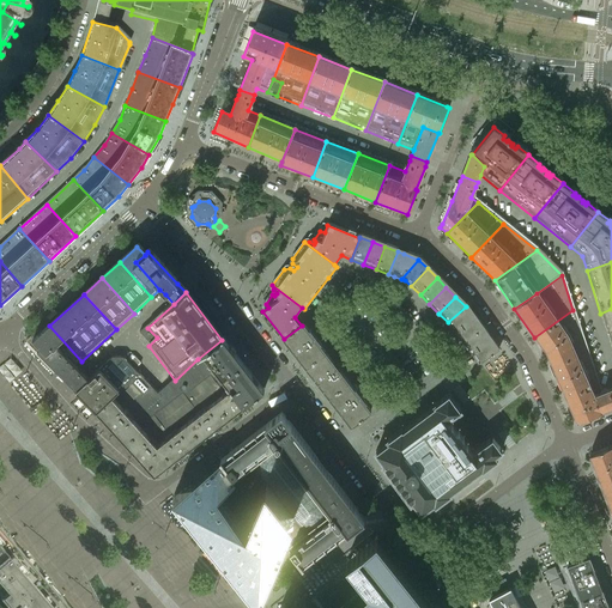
[(466,306),(448,322),(455,333),(474,320),(466,306)]
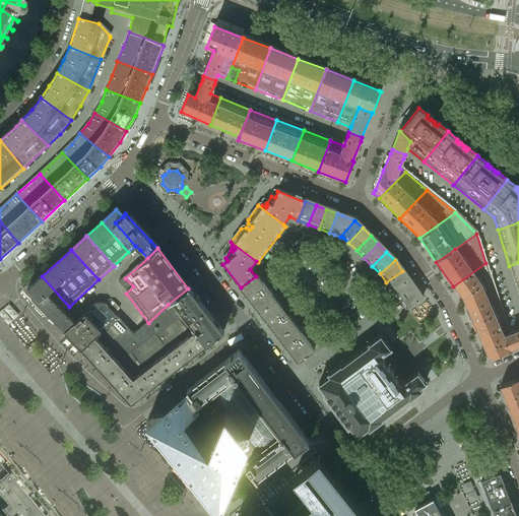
[(518,262),(509,266),(518,296),(518,262)]
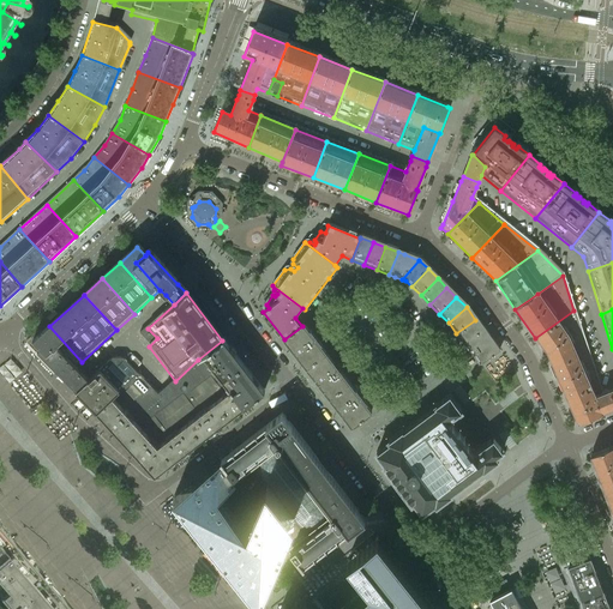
[(574,311),(535,338),(546,353),(552,368),(588,353),(574,311)]
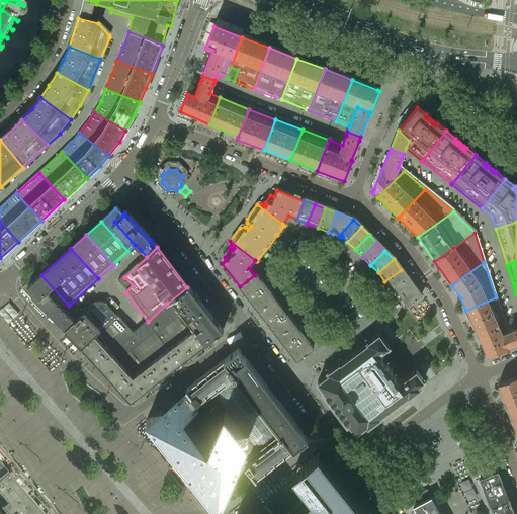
[(401,270),(384,281),(392,291),(408,279),(401,270)]
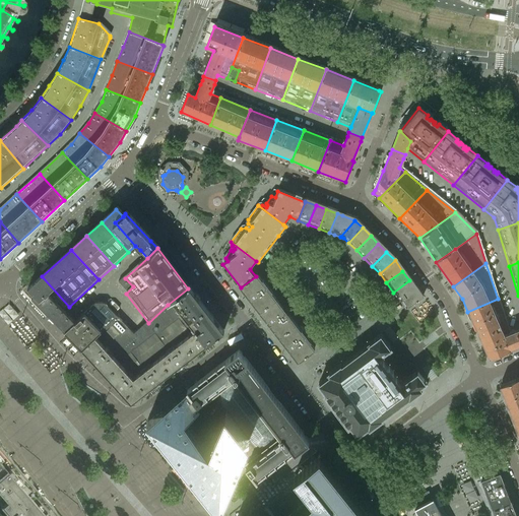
[(69,307),(42,276),(24,293),(35,304),(45,294),(63,312),(69,307)]
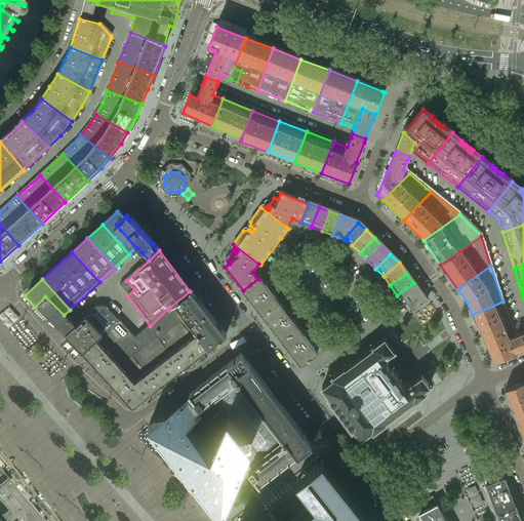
[(258,279),(243,290),(242,291),(262,317),(278,305),(258,279)]
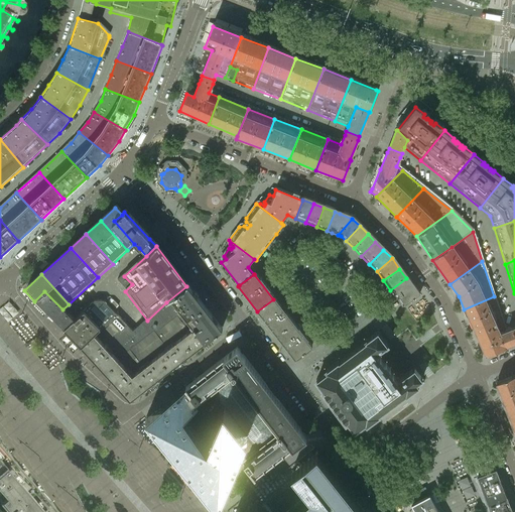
[(132,284),(124,276),(117,282),(125,291),(132,284)]
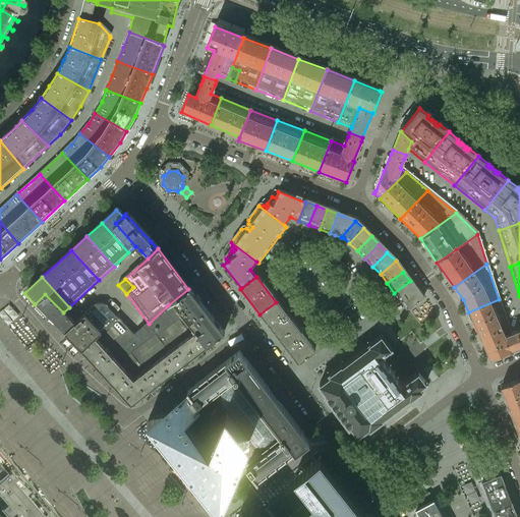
[(410,281),(394,293),(400,301),(416,290),(410,281)]
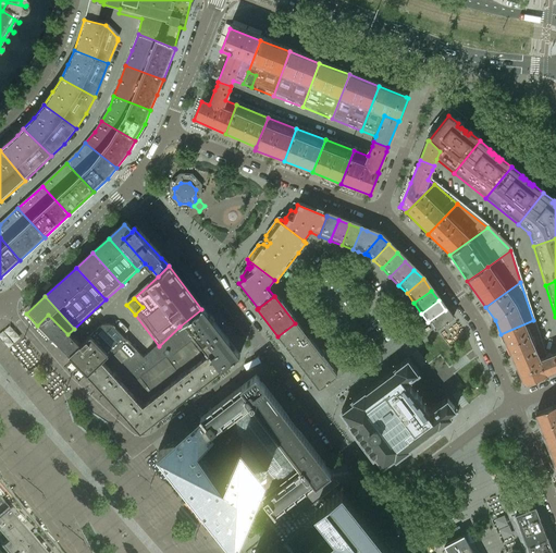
[(107,357),(87,377),(139,434),(239,357),(201,309),(180,327),(159,346),(143,360),(124,342),(107,357)]
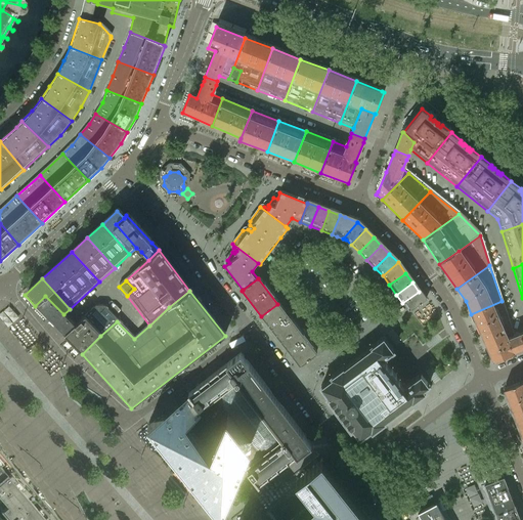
[(419,292),(402,303),(408,313),(426,301),(419,292)]
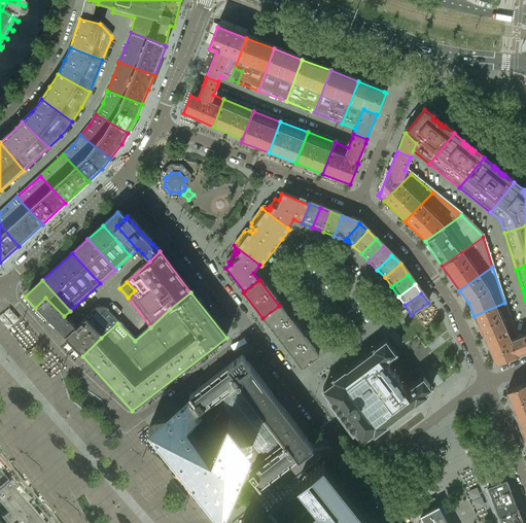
[(69,322),(64,316),(45,298),(35,308),(58,332),(65,338),(75,328),(69,322)]
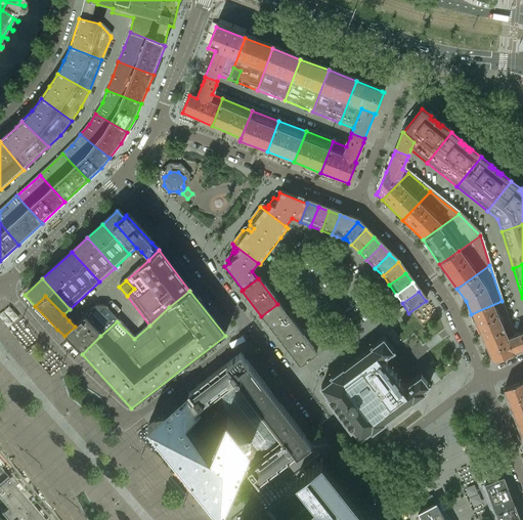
[(502,301),(471,314),(483,340),(511,329),(502,301)]
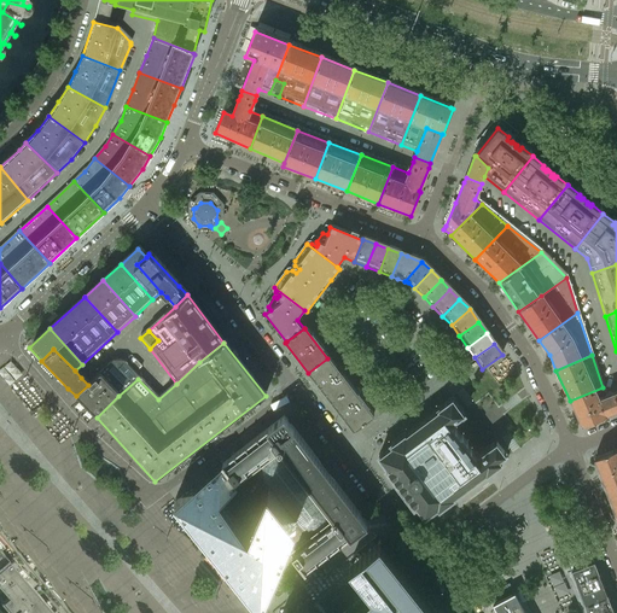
[(350,387),(336,369),(332,363),(327,358),(308,373),(313,379),(331,403),(350,387)]
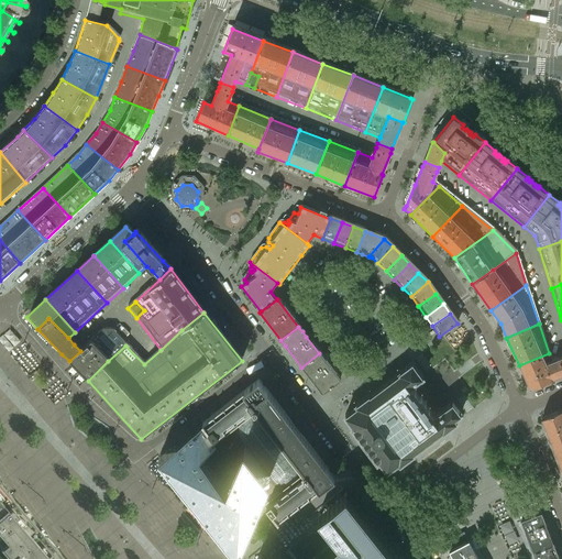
[(102,331),(80,351),(69,361),(88,381),(108,361),(125,346),(112,331),(102,331)]
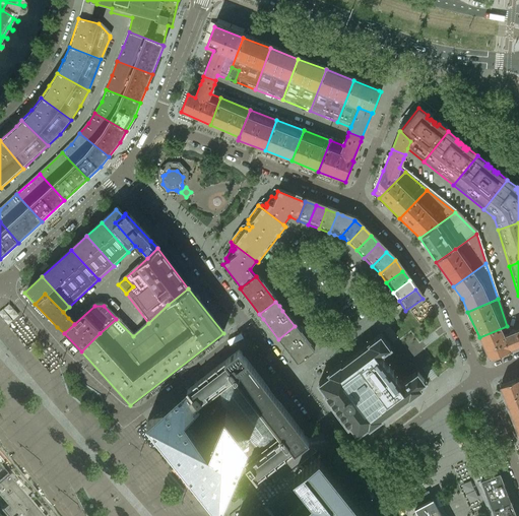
[(314,351),(295,326),(278,339),(298,364),(314,351)]
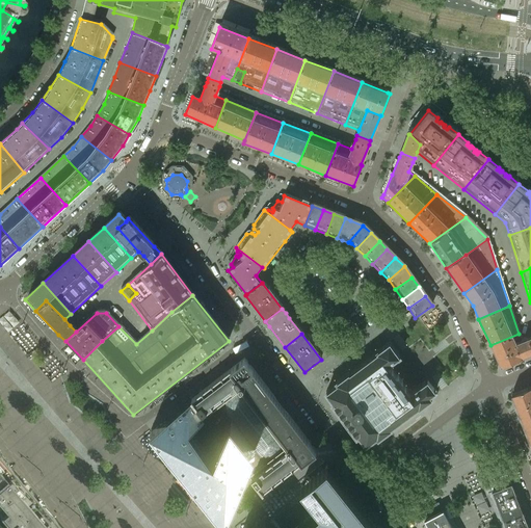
[(530,354),(530,339),(522,343),(519,334),(490,345),(500,368),(521,360),(530,354)]
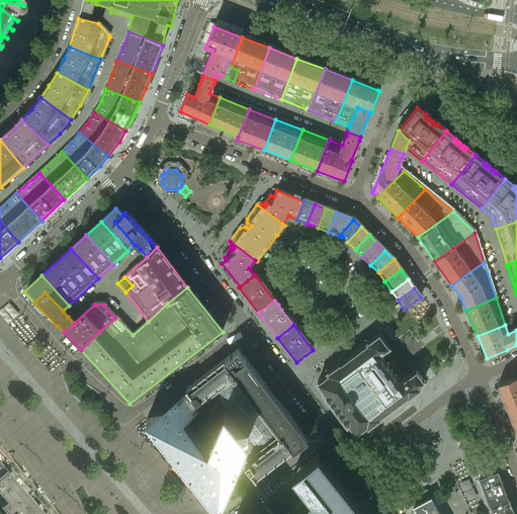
[(328,376),(317,384),(324,395),(322,396),(346,428),(348,427),(355,436),(366,428),(367,430),(369,428),(371,430),(373,429),(372,428),(371,426),(373,424),(375,423),(376,425),(377,426),(378,425),(377,422),(379,420),(407,399),(407,400),(420,391),(418,388),(423,383),(415,372),(401,383),(400,382),(397,382),(396,383),(390,374),(391,373),(386,367),(385,368),(378,360),(379,359),(380,357),(379,356),(389,349),(378,336),(366,345),(366,346),(339,366),(339,365),(326,375),(328,376)]
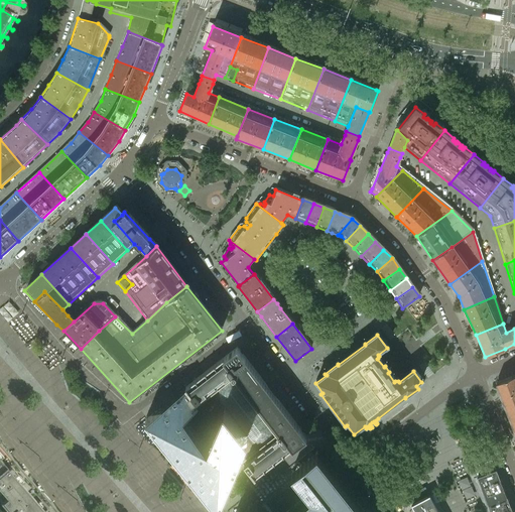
[(254,452),(239,465),(254,485),(305,441),(235,350),(183,390),(200,409),(215,397),(254,452)]
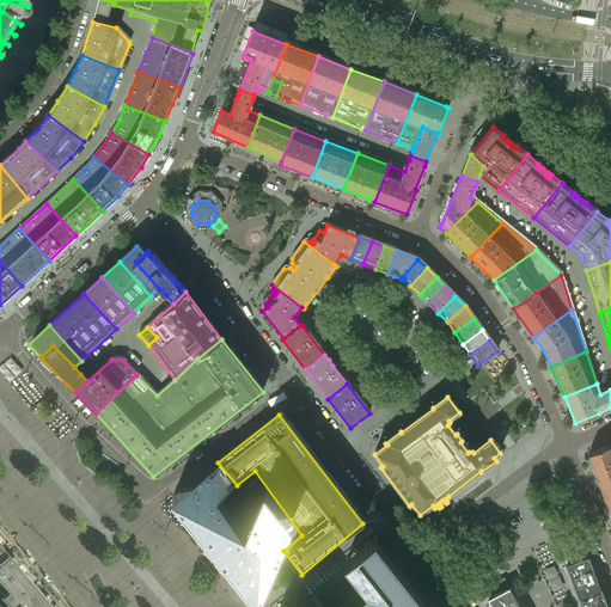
[(610,482),(610,448),(610,449),(610,448),(588,457),(600,486),(610,482)]
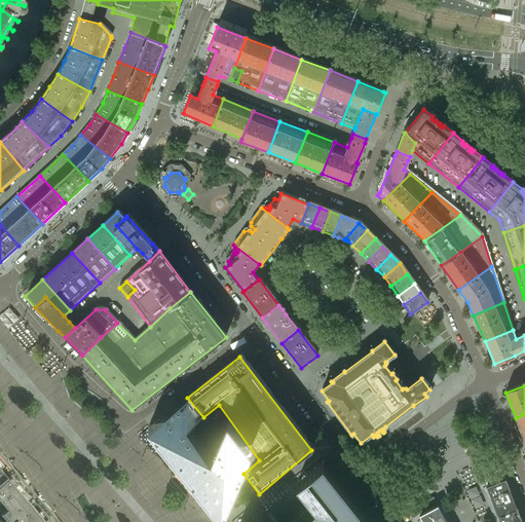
[(188,397),(184,392),(174,401),(178,406),(188,397)]
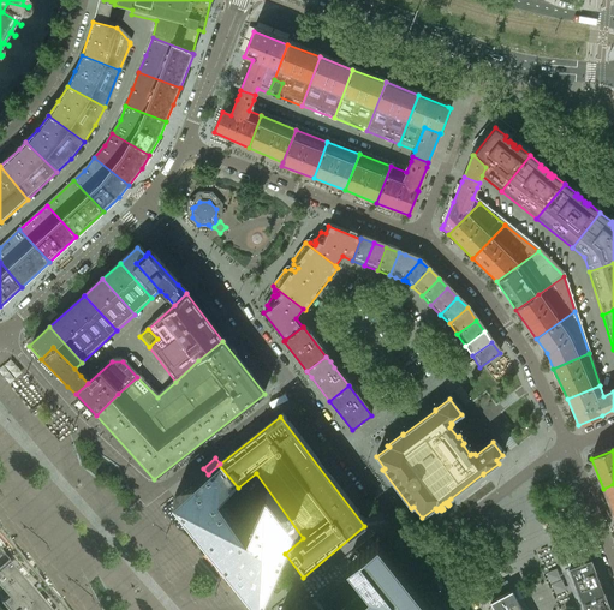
[(285,549),(292,534),(266,498),(246,543),(218,507),(237,491),(218,466),(173,502),(257,603),(260,605),(285,549)]
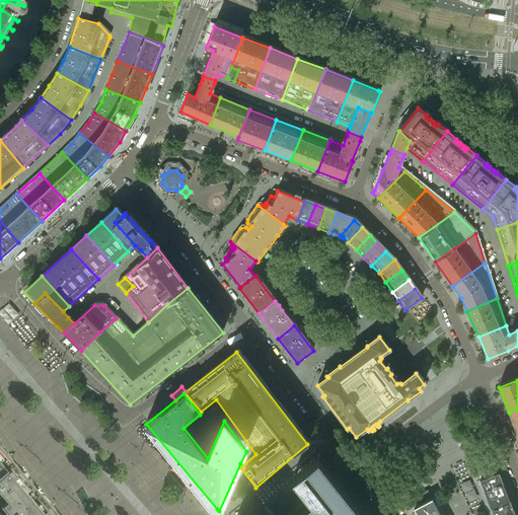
[(517,409),(509,413),(517,437),(517,409)]
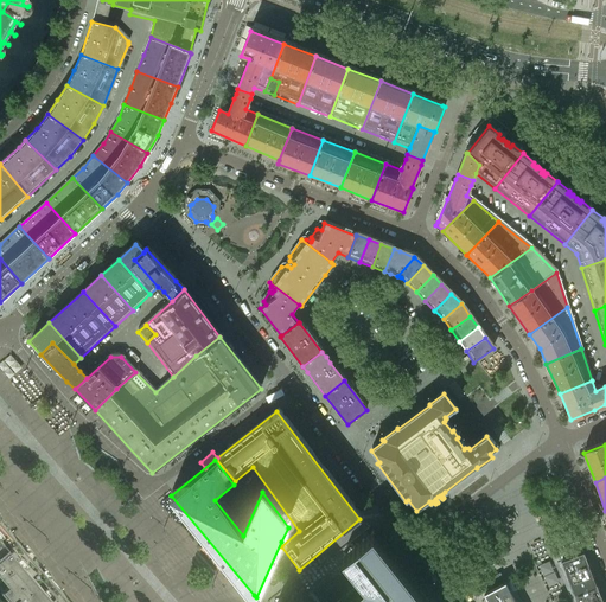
[(67,601),(55,587),(0,523),(0,601),(67,601)]
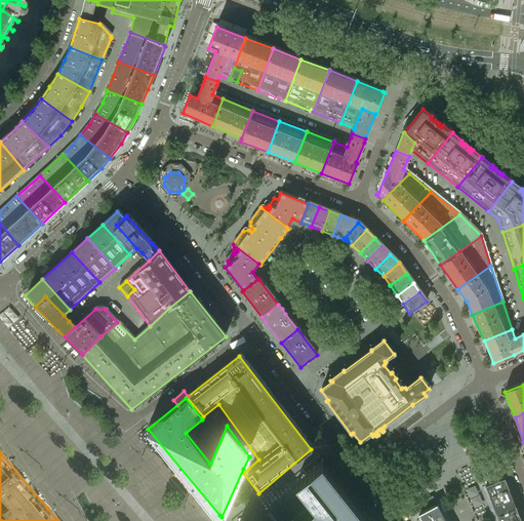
[(368,520),(322,463),(295,483),(315,507),(296,520),(269,520),(260,511),(248,520),(368,520)]
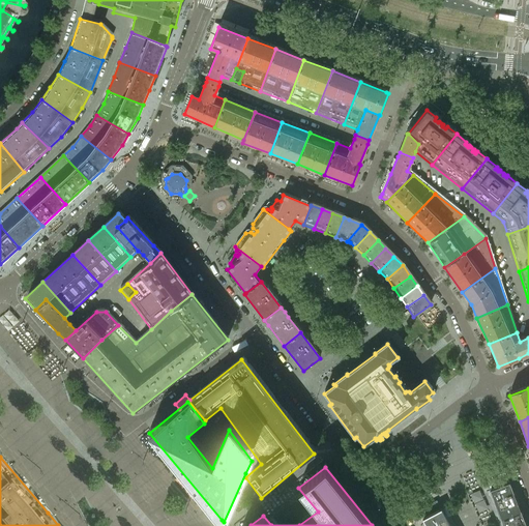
[(492,498),(493,502),(512,495),(505,475),(497,478),(497,480),(494,481),(494,480),(486,484),(490,495),(492,498)]
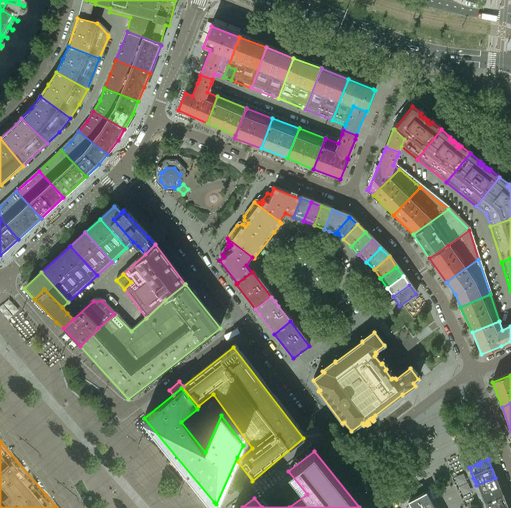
[(459,466),(450,470),(466,507),(468,507),(475,504),(459,466)]
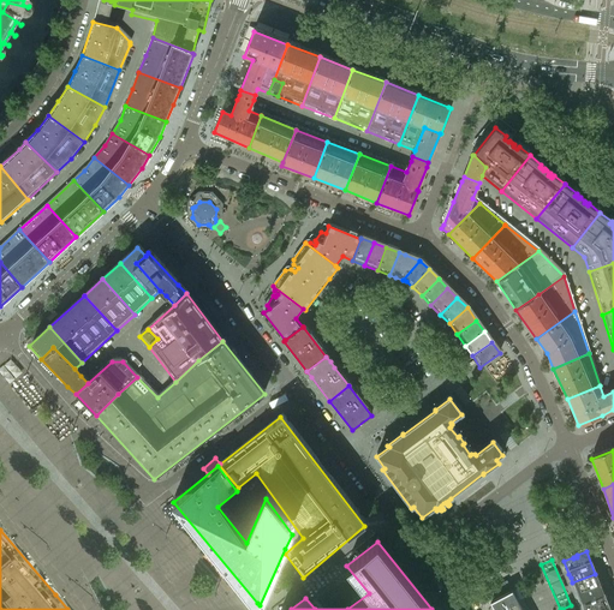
[(595,574),(572,582),(577,594),(598,585),(595,574)]
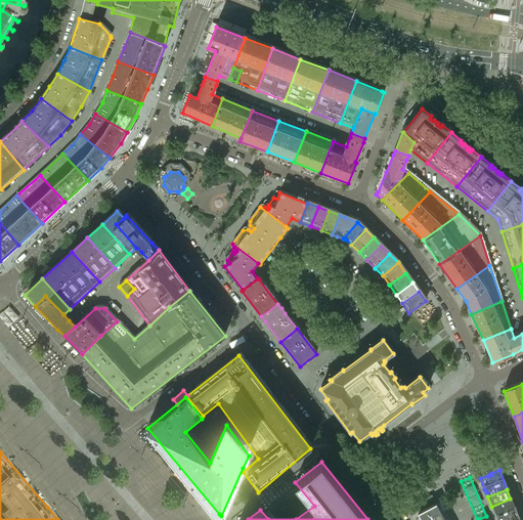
[(510,499),(491,507),(494,516),(514,509),(510,499)]
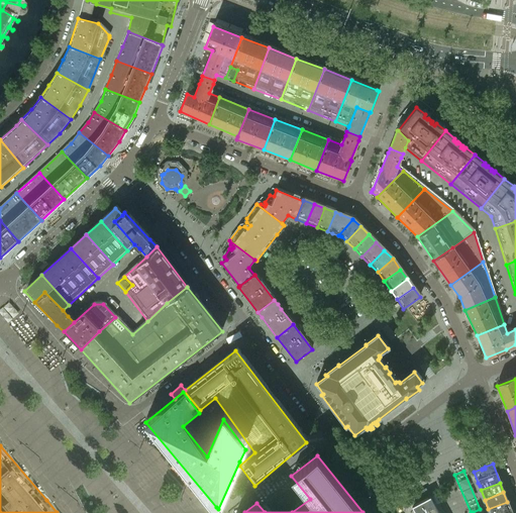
[(426,512),(434,508),(429,499),(411,508),(413,512),(426,512)]
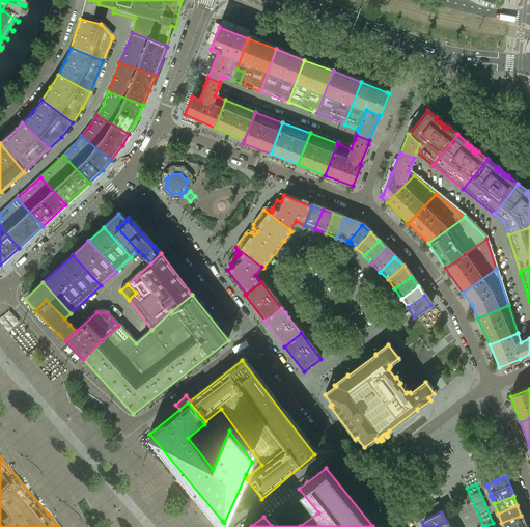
[(521,516),(501,523),(502,526),(522,526),(525,525),(521,516)]
